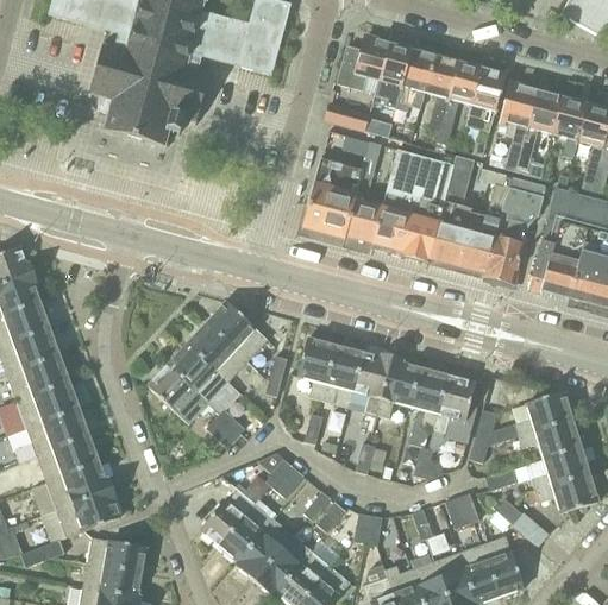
[(50,0),(48,13),(82,23),(85,17),(123,26),(117,48),(102,44),(89,90),(102,94),(98,108),(111,112),(107,128),(164,144),(169,128),(180,131),(185,115),(198,120),(211,73),(195,69),(201,48),(239,58),(238,64),(273,74),(292,2),(282,0),(255,0),(249,21),(201,8),(204,0),(50,0)]
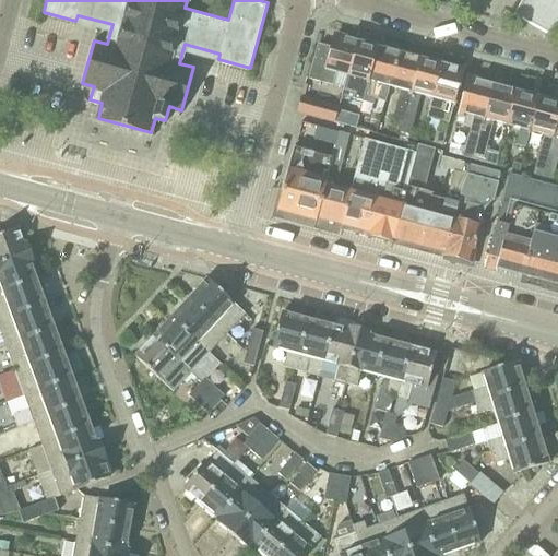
[(551,33),(557,21),(557,0),(521,0),(515,12),(551,33)]
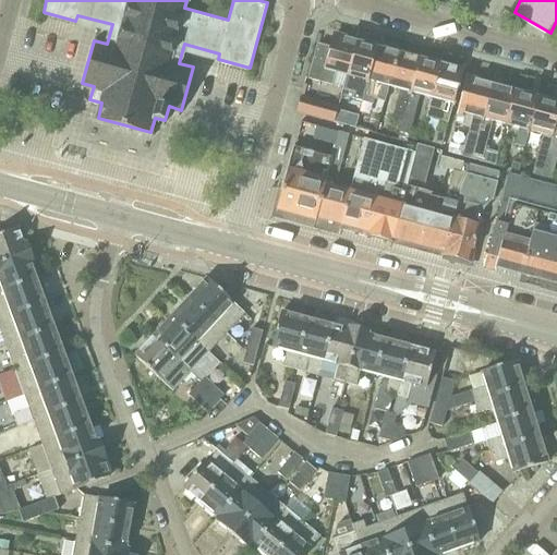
[(318,43),(310,76),(333,83),(336,70),(348,73),(356,39),(353,38),(351,34),(343,33),(340,34),(335,33),(331,46),(318,43)]
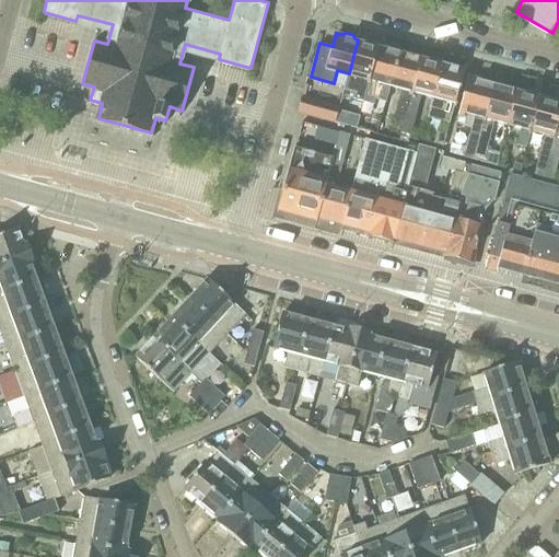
[(349,73),(345,88),(358,91),(356,96),(365,99),(380,45),(358,39),(349,73)]
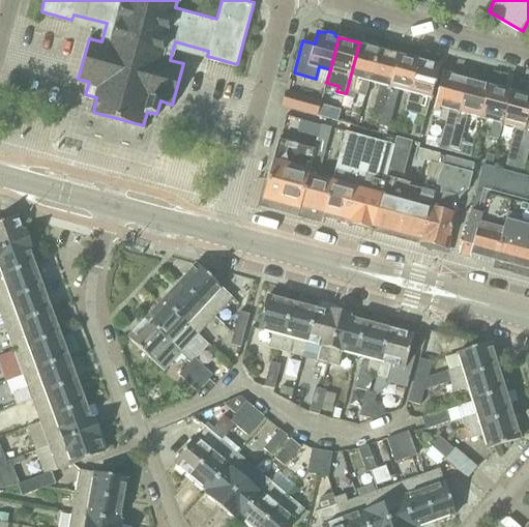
[(359,42),(346,93),(354,95),(356,91),(366,94),(371,80),(379,48),(359,42)]
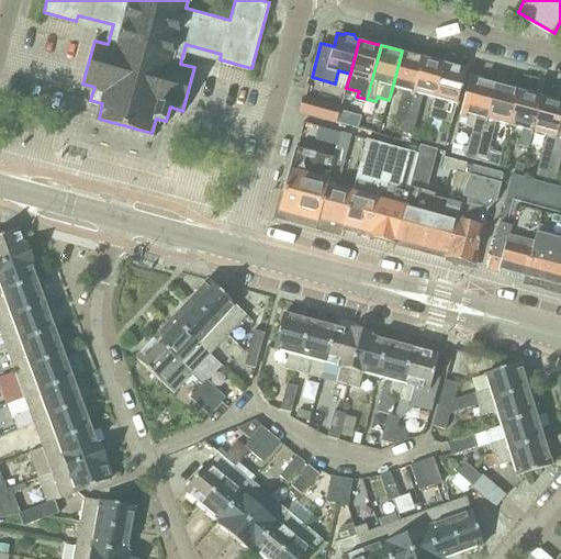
[(402,51),(393,85),(405,88),(400,108),(399,109),(396,119),(406,121),(423,56),(402,51)]
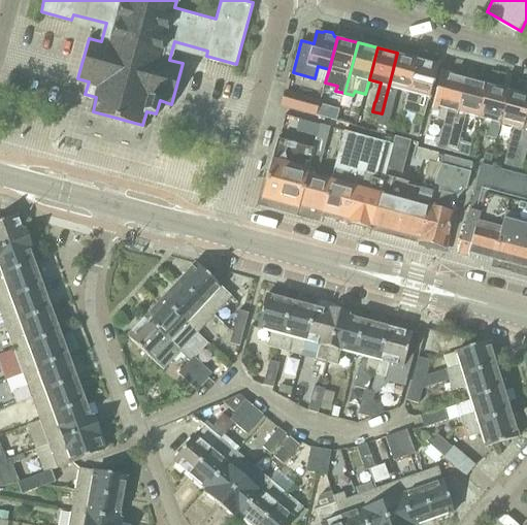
[(382,113),(379,123),(388,125),(393,106),(398,88),(399,88),(408,91),(418,58),(397,53),(382,113)]
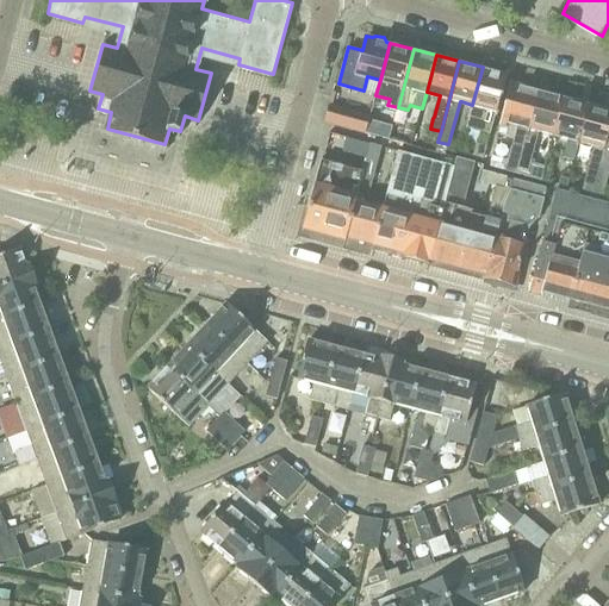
[(473,105),(470,118),(482,122),(479,129),(491,131),(490,132),(491,132),(507,74),(501,73),(498,68),(491,67),(488,69),(483,67),(472,105),(473,105)]
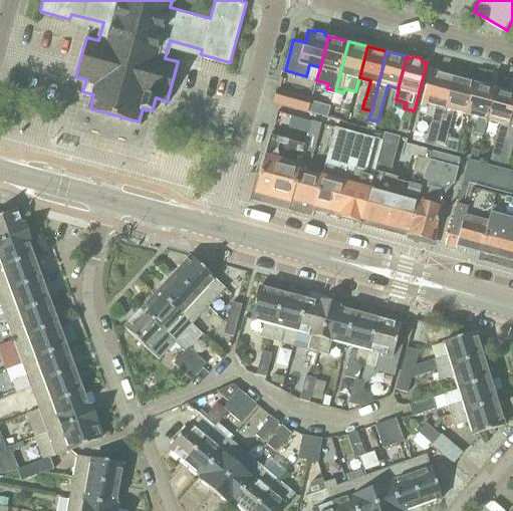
[(433,70),(422,110),(435,113),(427,142),(436,145),(437,140),(454,75),(433,70)]
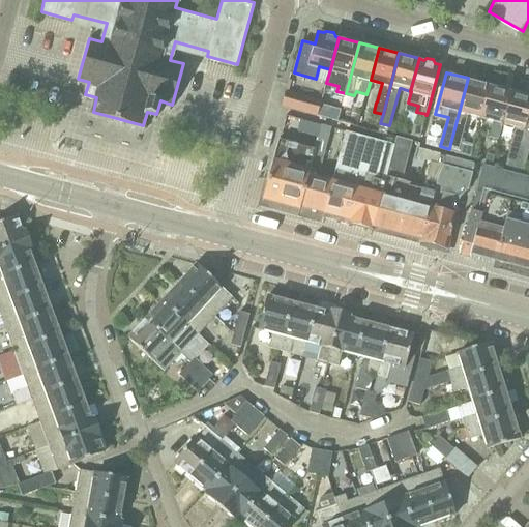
[(468,78),(450,144),(460,147),(469,113),(481,117),(490,84),(468,78)]
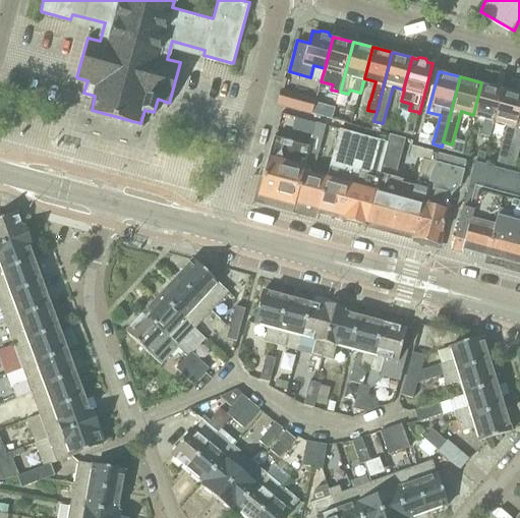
[(481,82),(473,115),(485,118),(481,132),(492,135),(496,121),(504,89),(481,82)]
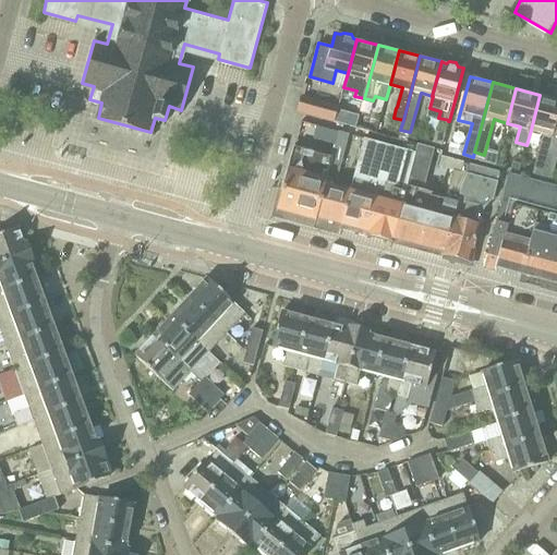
[(339,105),(302,95),(301,95),(298,109),(343,121),(347,108),(339,106),(339,105)]
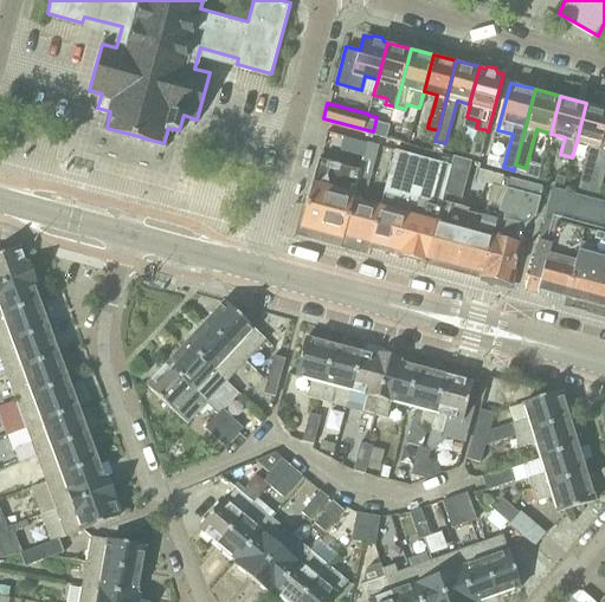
[(604,108),(586,103),(577,141),(591,144),(579,187),(590,189),(604,133),(604,108)]
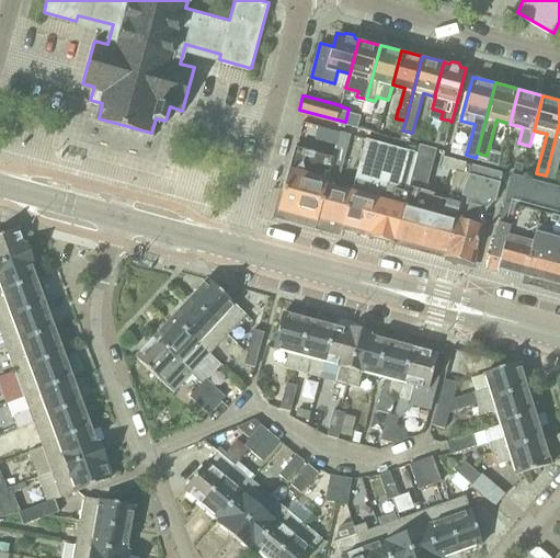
[(559,123),(546,175),(556,179),(559,161),(559,123)]
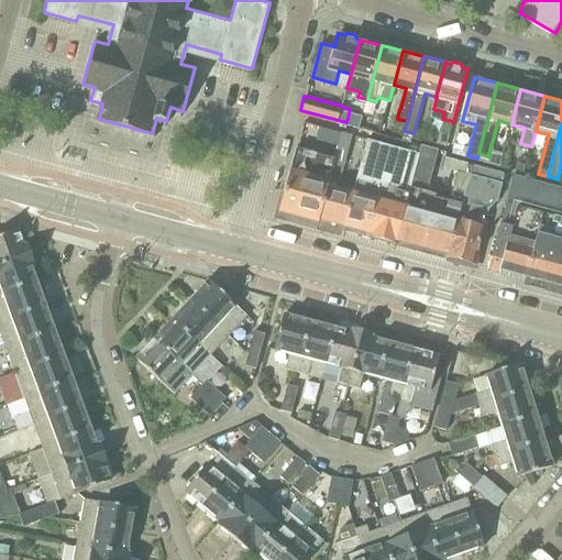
[(337,143),(333,155),(317,218),(343,224),(351,191),(338,187),(352,134),(340,131),(337,143)]
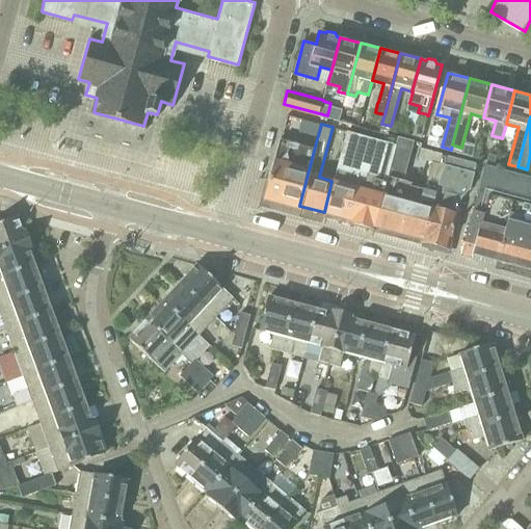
[(422,136),(425,126),(417,124),(414,134),(422,136)]
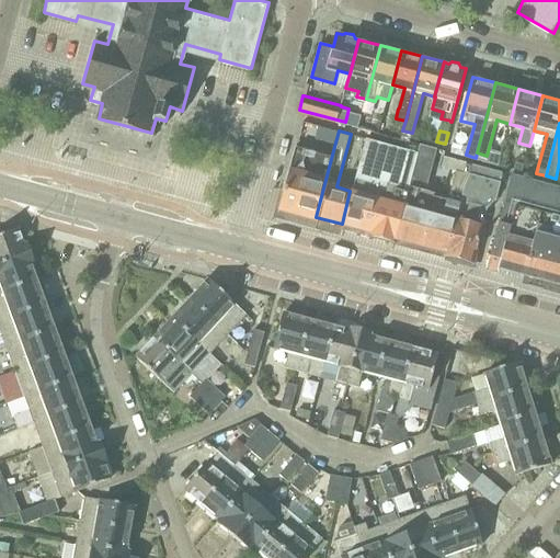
[(368,231),(395,239),(408,191),(410,184),(413,173),(418,154),(419,151),(366,137),(352,191),(350,191),(342,224),(368,231)]
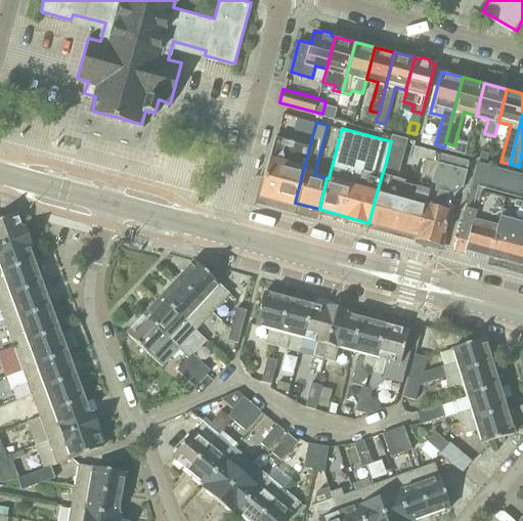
[(416,235),(439,153),(436,152),(436,150),(416,144),(413,155),(427,158),(420,184),(406,181),(406,178),(391,174),(392,171),(398,172),(407,137),(393,133),(391,141),(390,143),(386,162),(383,172),(381,178),(368,223),(393,229),(416,235)]
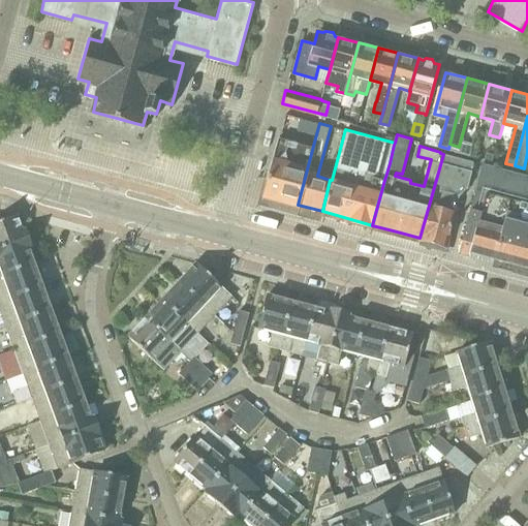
[(297,207),(298,205),(313,146),(278,136),(261,195),(265,196),(264,197),(297,207)]
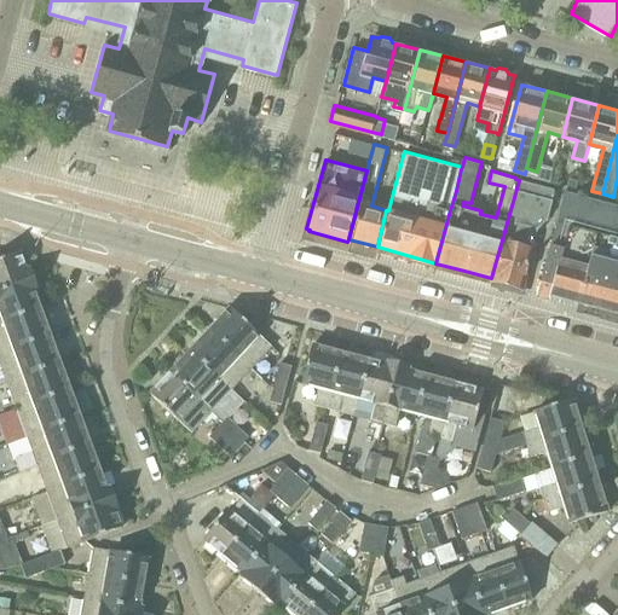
[(578,180),(570,178),(567,186),(567,189),(576,191),(578,180)]
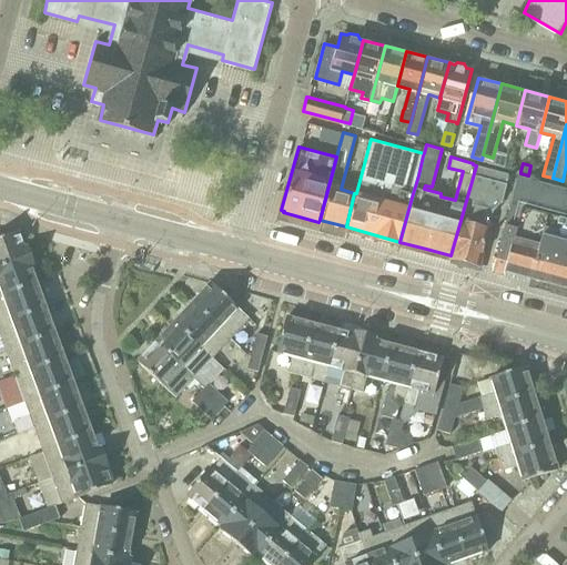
[(509,173),(479,164),(477,167),(476,165),(451,255),(455,256),(455,260),(468,263),(468,260),(479,263),(494,209),(504,199),(510,174),(509,173)]
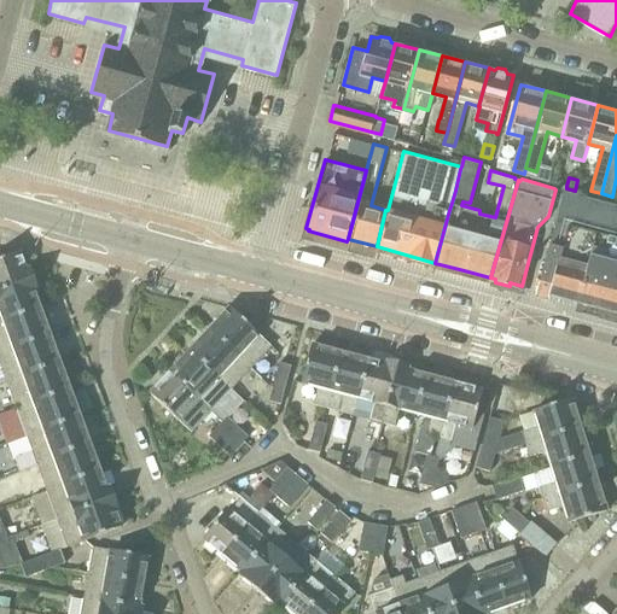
[(565,189),(537,292),(540,292),(540,291),(549,294),(551,296),(552,294),(616,311),(616,203),(604,200),(588,196),(565,189)]
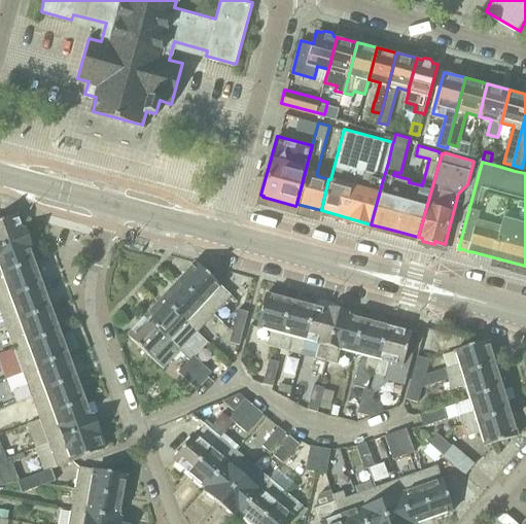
[(0,246),(30,236),(26,228),(23,229),(18,214),(0,219),(0,246)]
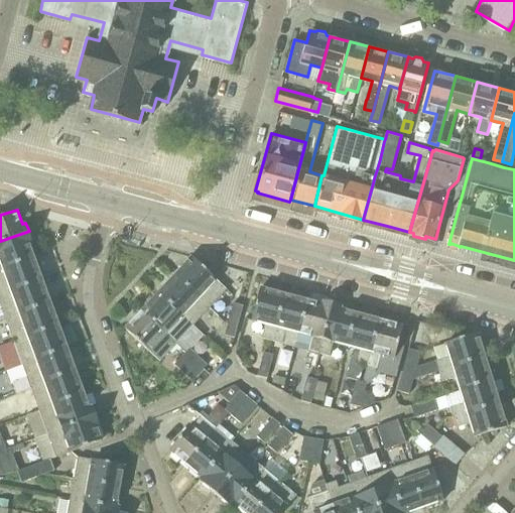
[(29,231),(0,241),(0,267),(34,256),(29,241),(32,240),(29,231)]
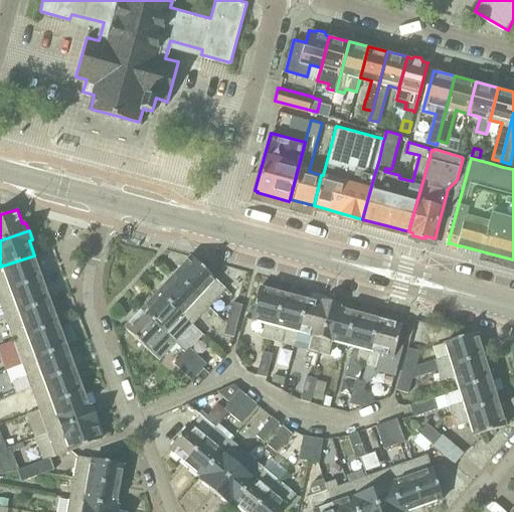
[(192,254),(175,273),(210,305),(227,287),(192,254)]
